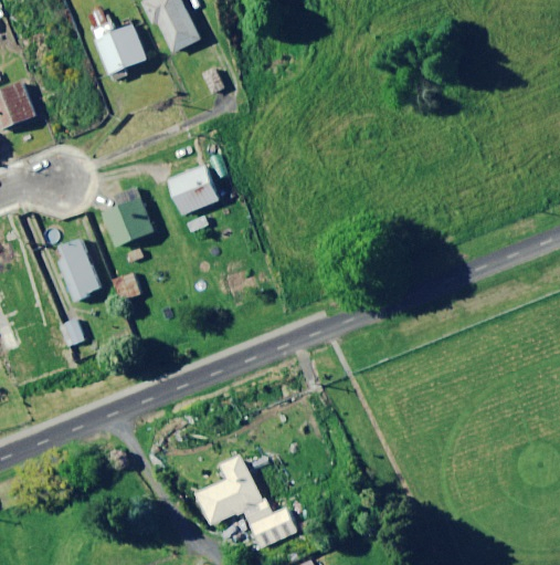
[(200,39),(180,0),(144,0),(143,1),(154,22),(157,20),(173,52),(200,39)]
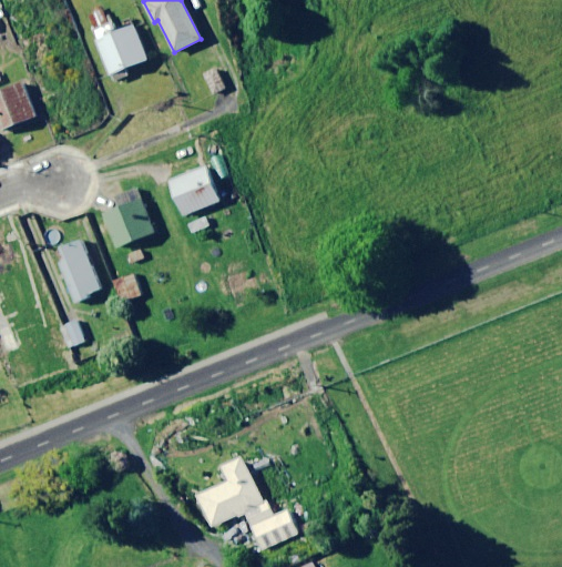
[(146,59),(132,24),(112,33),(109,23),(92,30),(114,81),(125,76),(122,70),(146,59)]
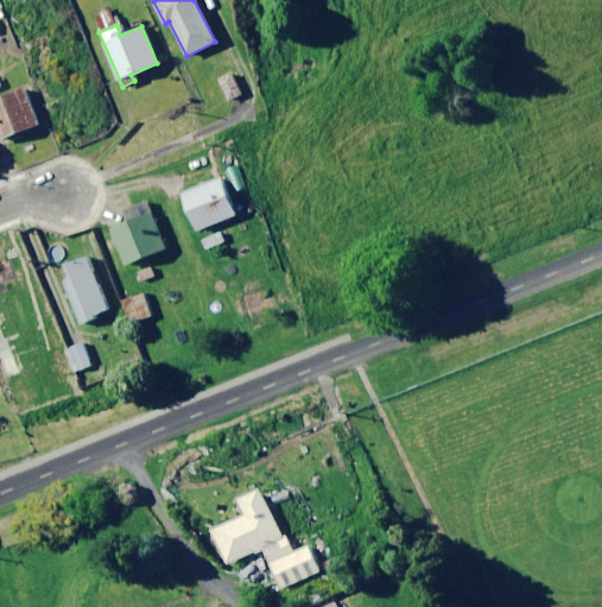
[(241,94),(232,73),(216,80),(226,101),(241,94)]
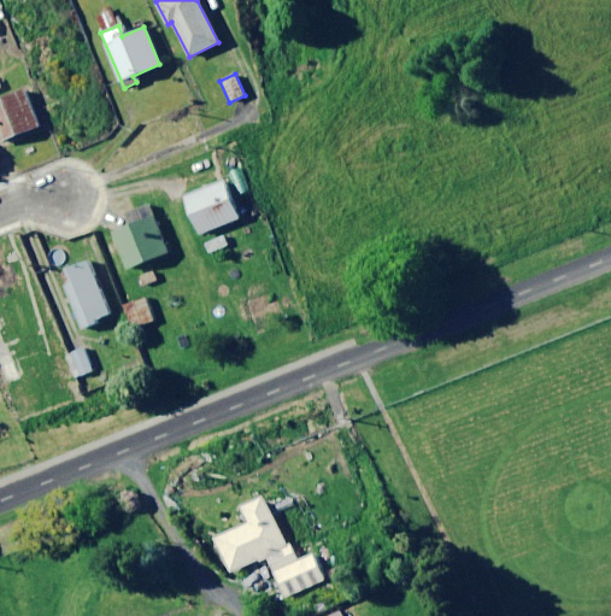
[(40,125),(23,88),(0,98),(0,141),(1,144),(40,125)]
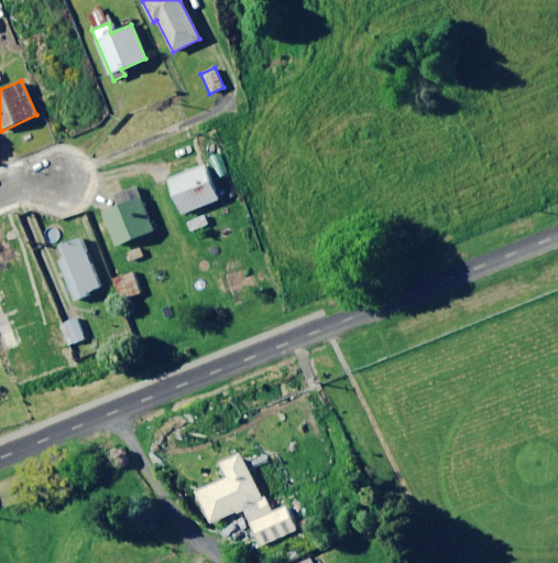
[(217,199),(203,164),(167,180),(182,214),(217,199)]
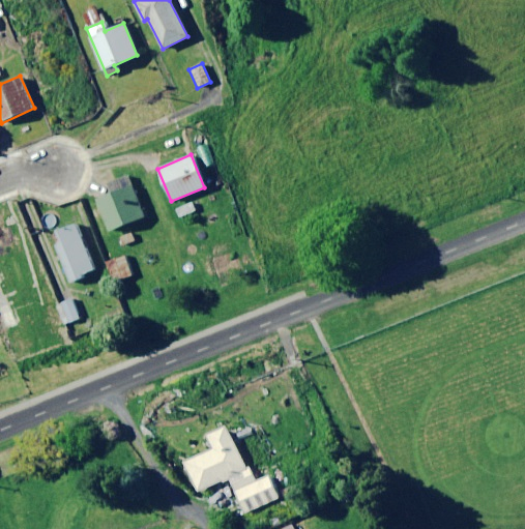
[(145,216),(133,185),(97,199),(111,231),(145,216)]
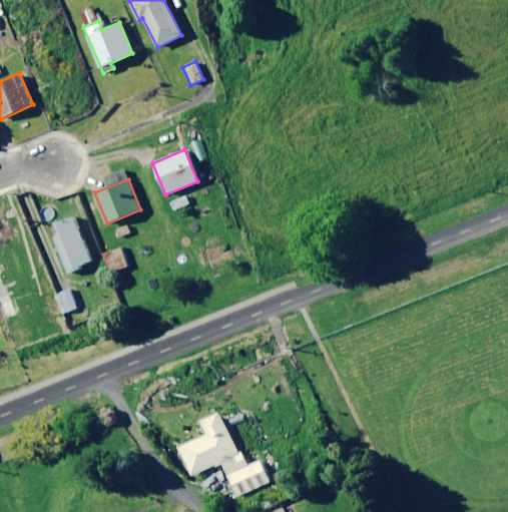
[(91,261),(74,216),(55,222),(55,242),(67,273),(79,268),(79,266),(91,261)]
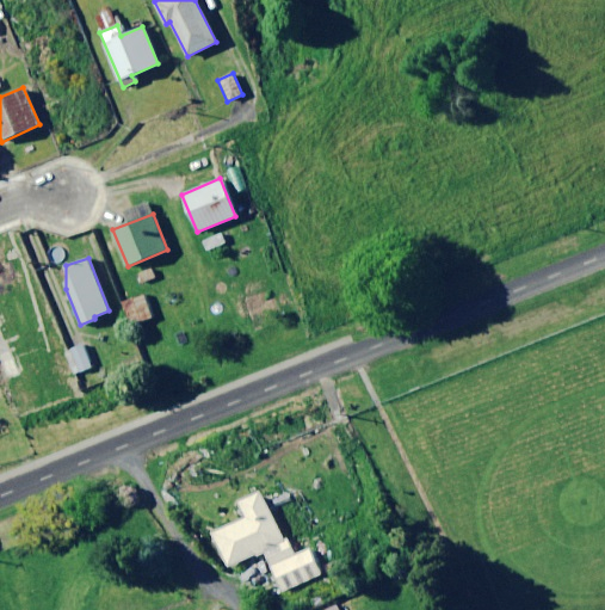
[(154,277),(149,267),(135,273),(140,283),(154,277)]
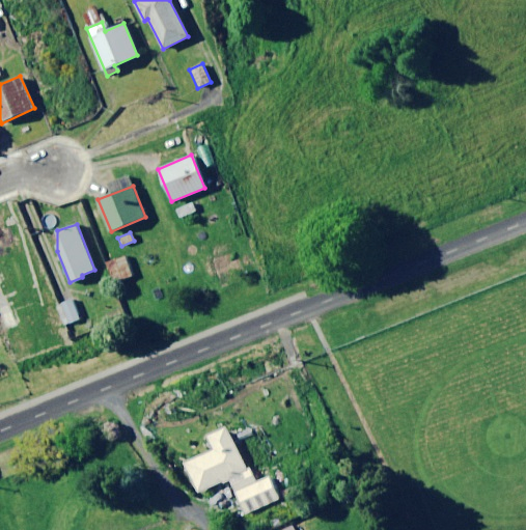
[(132,275),(123,256),(105,265),(112,283),(132,275)]
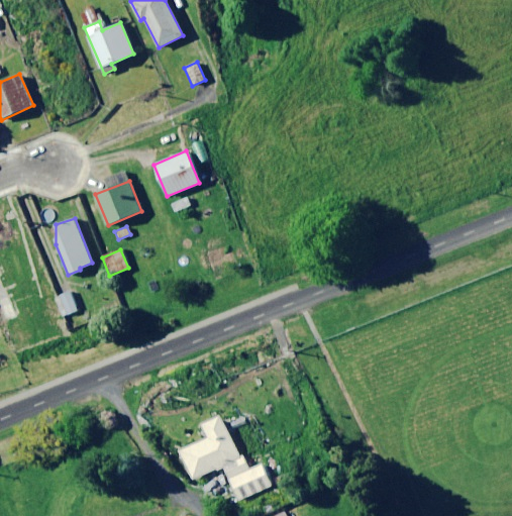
[(77,310),(70,291),(55,297),(62,316),(77,310)]
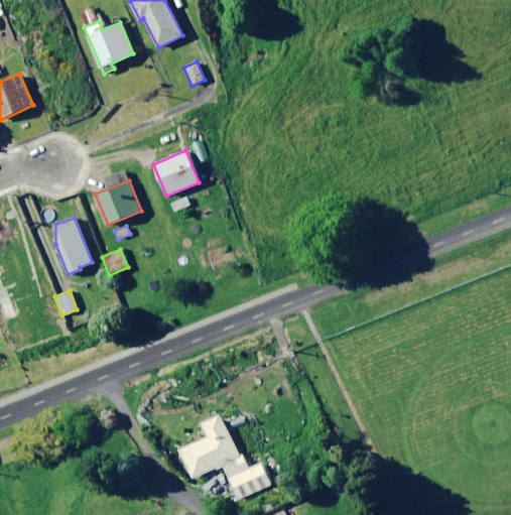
[(244,470),(220,414),(202,423),(207,436),(179,448),(193,478),(222,465),(237,499),(270,484),(260,463),(244,470)]
